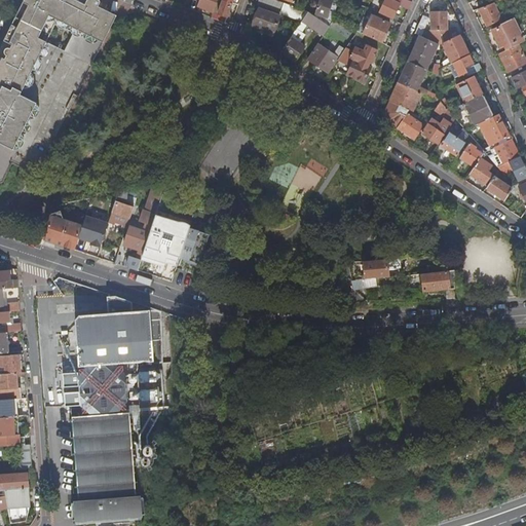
[(0,136),(20,96),(31,73),(29,72),(36,57),(38,58),(50,34),(58,20),(91,36),(105,10),(98,6),(99,2),(99,0),(24,0),(24,1),(8,33),(12,35),(9,42),(10,46),(10,47),(7,47),(5,49),(4,50),(4,52),(5,53),(6,55),(2,57),(0,61),(0,136)]
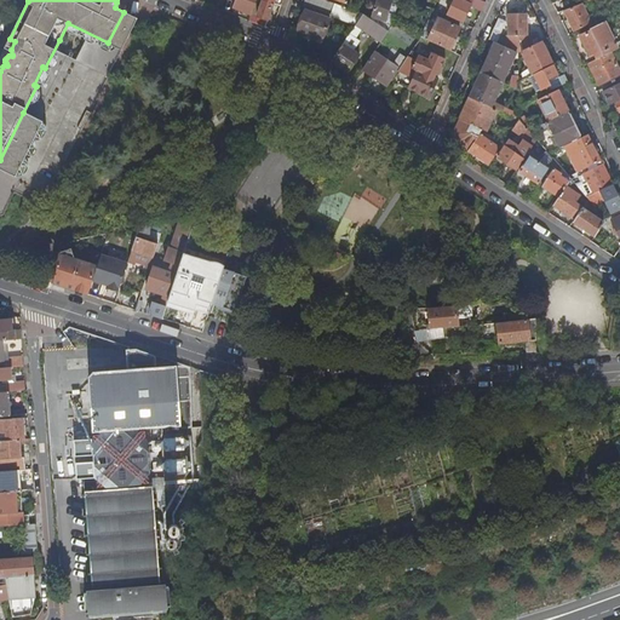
[(235,0),(234,7),(252,15),(257,0),(235,0)]
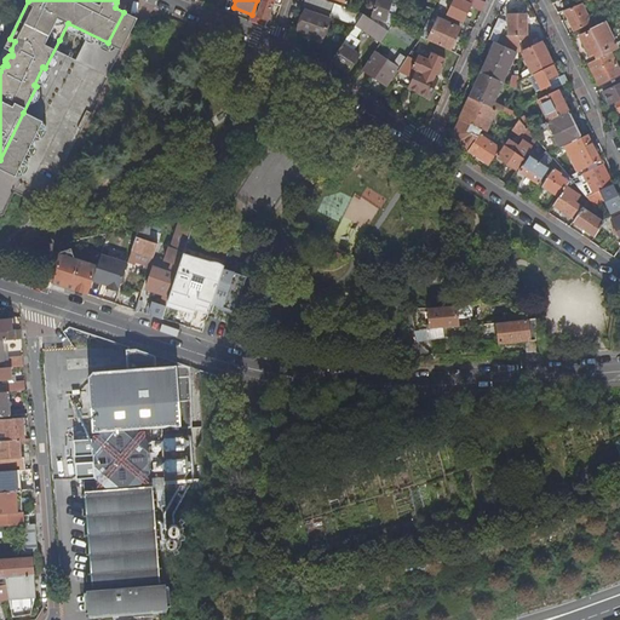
[(263,0),(257,0),(252,15),(268,21),(274,4),(264,0),(263,0)]
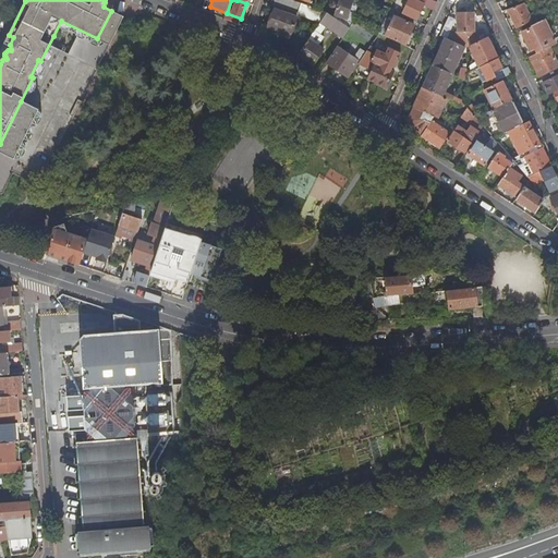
[(292,0),(278,0),(277,5),(303,15),(320,22),(327,12),(311,7),(292,0)]
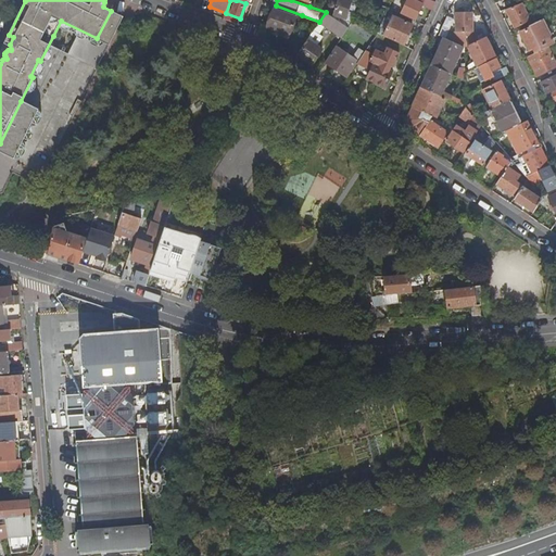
[(337,7),(335,15),(352,22),(357,1),(356,0),(339,0),(338,3),(337,7)]
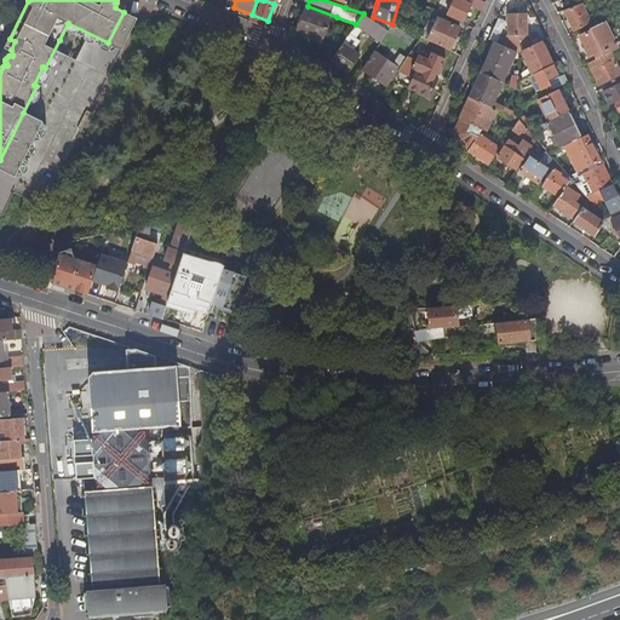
[(482,10),(487,1),(483,0),(453,0),(447,15),(463,22),(470,5),(482,10)]
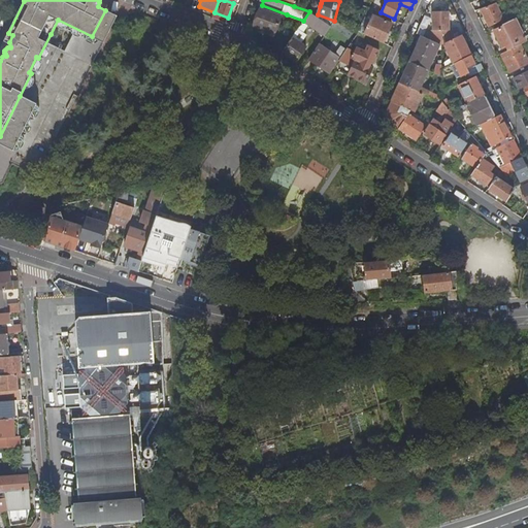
[(496,2),(481,8),(489,27),(504,20),(496,2)]
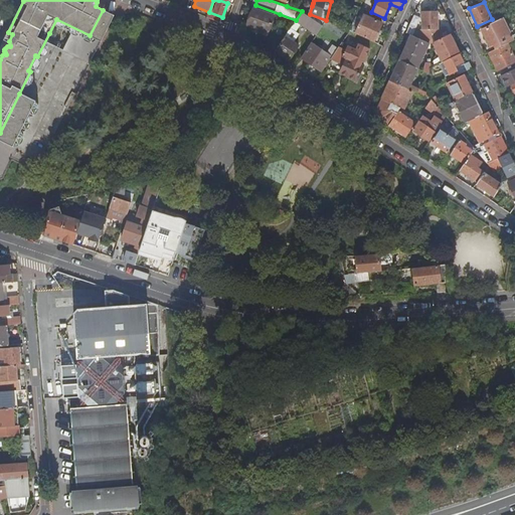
[(269,31),(275,15),(254,8),(248,25),(269,31)]
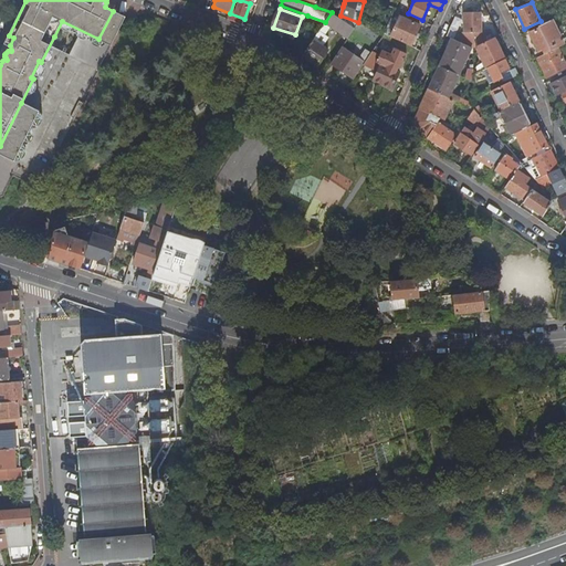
[(111,44),(125,17),(113,11),(98,39),(111,44)]
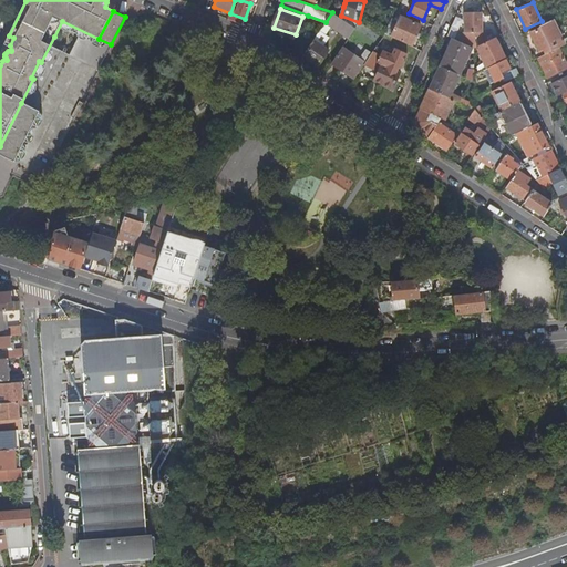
[(467,32),(464,43),(474,48),(491,40),(486,30),(483,31),(482,11),(478,12),(475,12),(465,12),(465,32),(467,32)]
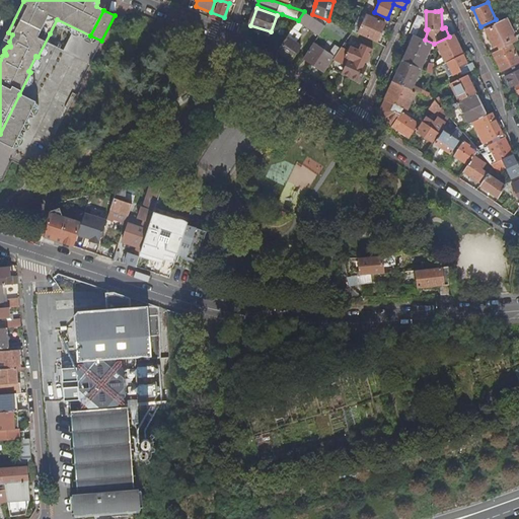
[(298,21),(319,34),(328,21),(328,20),(312,14),(304,11),(298,20),(298,21)]
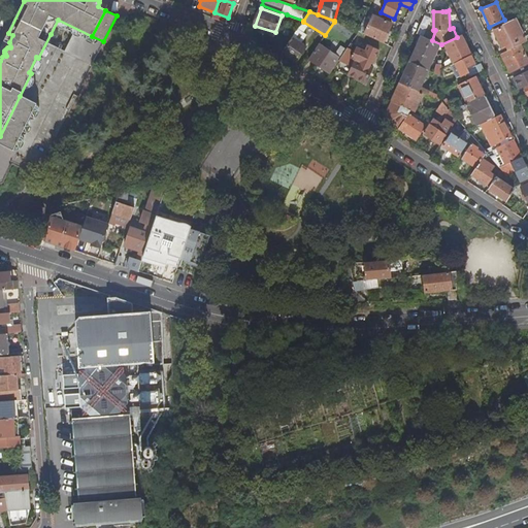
[(364,34),(389,44),(392,36),(388,34),(392,24),(373,14),(371,20),(366,32),(364,34)]
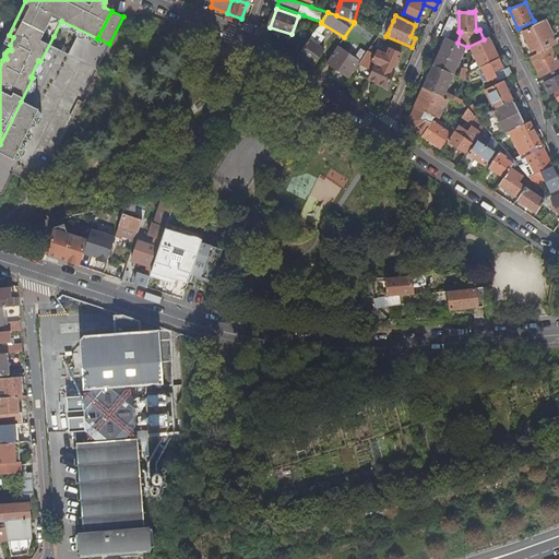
[(388,34),(393,21),(387,19),(380,33),(385,36),(388,34)]
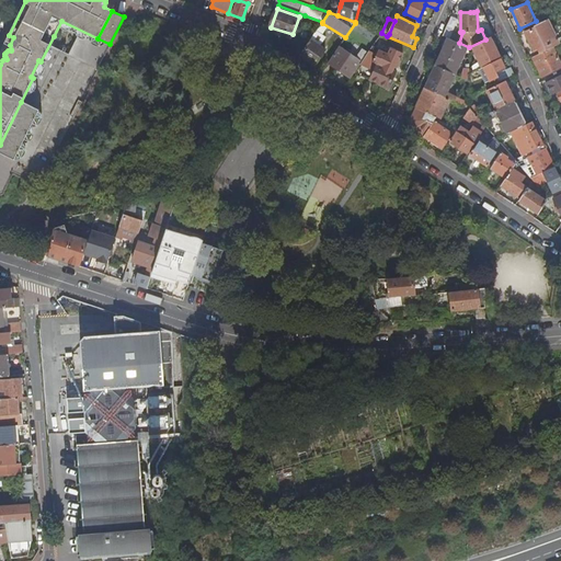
[(538,55),(553,47),(558,45),(546,21),(533,26),(534,30),(526,33),(535,52),(536,52),(538,55)]
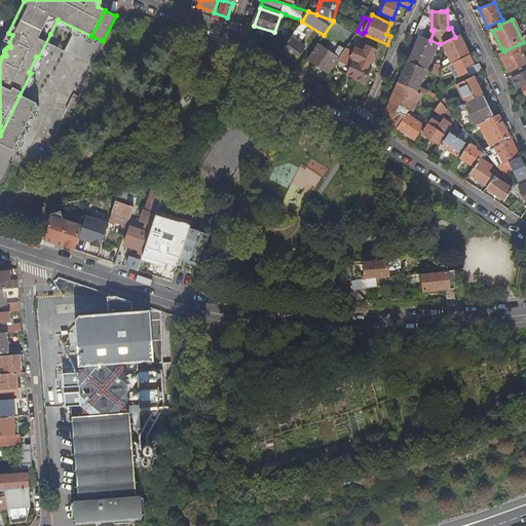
[(292,37),(300,43),(306,34),(297,29),(292,37)]
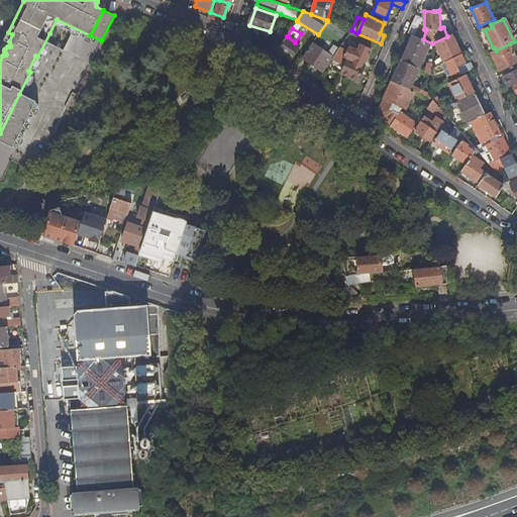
[(432,43),(432,47),(432,48),(437,46),(440,53),(438,54),(441,60),(432,64),(432,68),(445,61),(461,54),(451,33),(447,36),(432,43)]
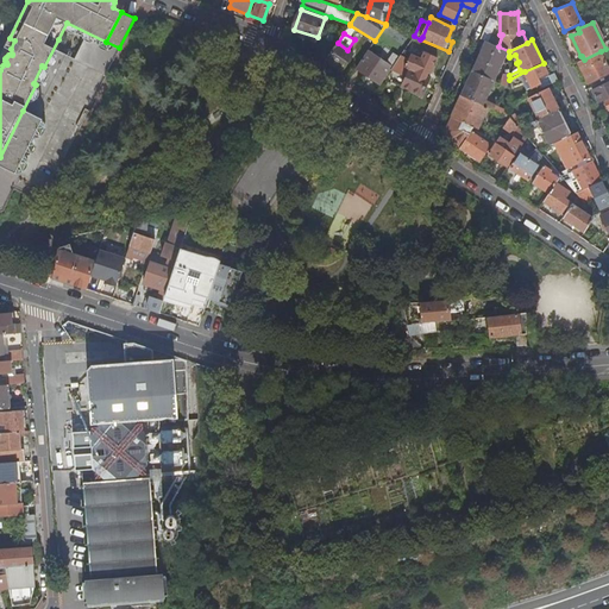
[(478,58),(472,70),(494,80),(498,71),(506,55),(509,56),(509,51),(498,46),(487,41),(478,58)]
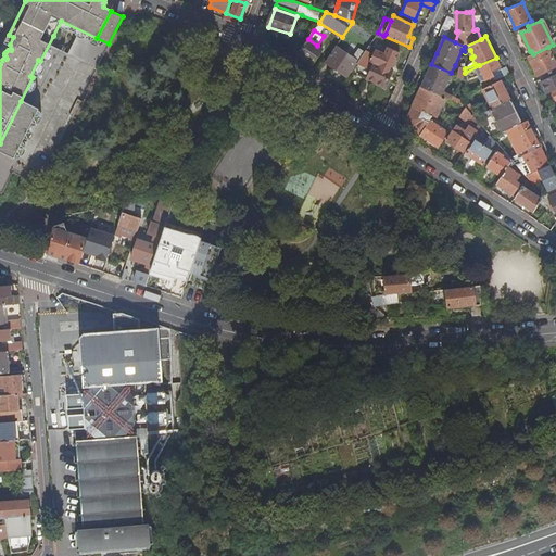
[(308,39),(298,54),(312,64),(323,49),(317,46),(308,39)]
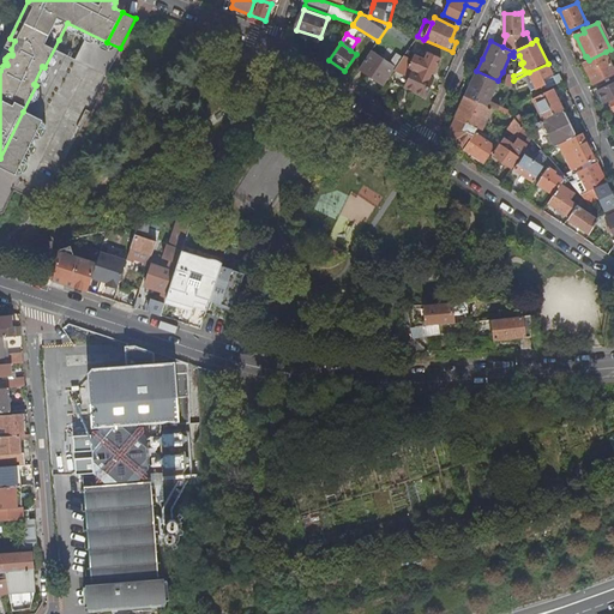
[(360,70),(384,85),(395,71),(403,59),(397,55),(391,64),(385,60),(378,55),(372,50),(360,70)]
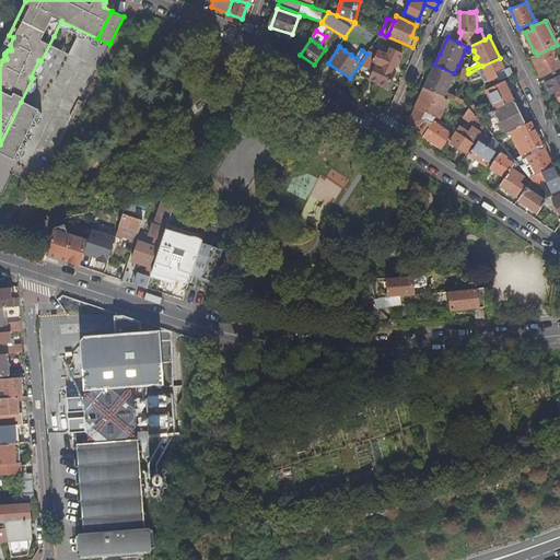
[(394,66),(396,67),(404,53),(392,47),(388,54),(378,49),(376,54),(369,50),(368,54),(394,66)]
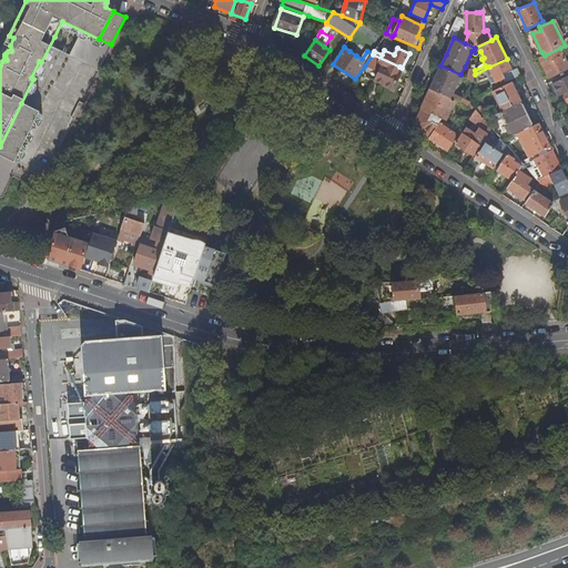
[(545,56),(540,58),(550,78),(567,69),(567,63),(560,48),(545,56)]
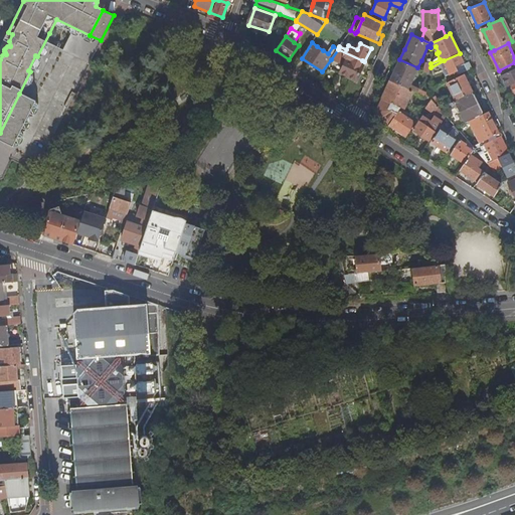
[(338,49),(331,59),(344,65),(341,73),(357,80),(364,64),(361,63),(362,60),(338,49)]
